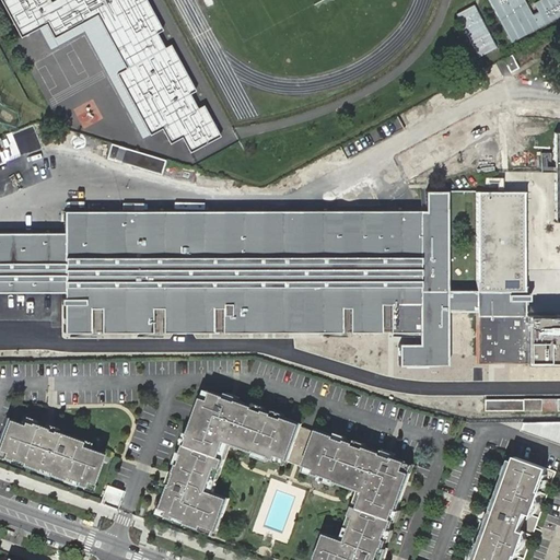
[(49,0),(3,0),(24,38),(50,24),(57,36),(102,12),(130,66),(119,71),(153,136),(165,129),(173,144),(187,138),(194,151),(223,136),(206,104),(198,108),(189,93),(196,90),(172,44),(165,47),(159,34),(164,30),(148,0),(60,0),(53,4),(49,0)]
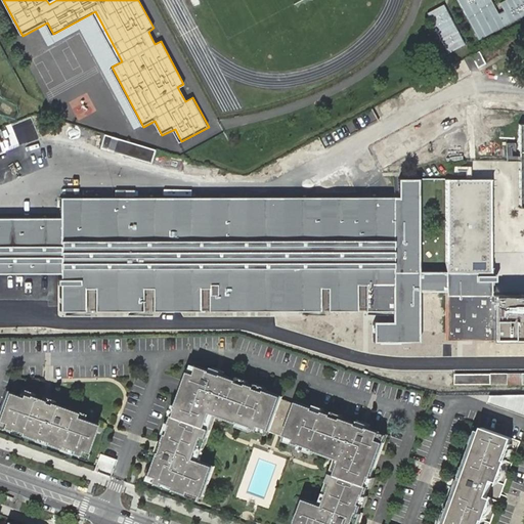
[(523,0),(457,0),(477,37),(523,10),(523,0)]
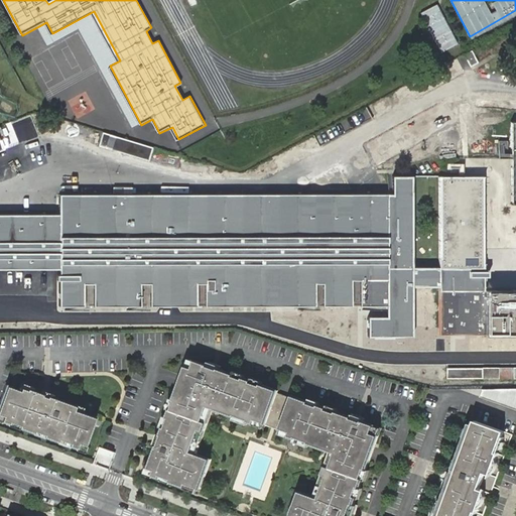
[(458,43),(437,4),(420,13),(440,52),(458,43)]
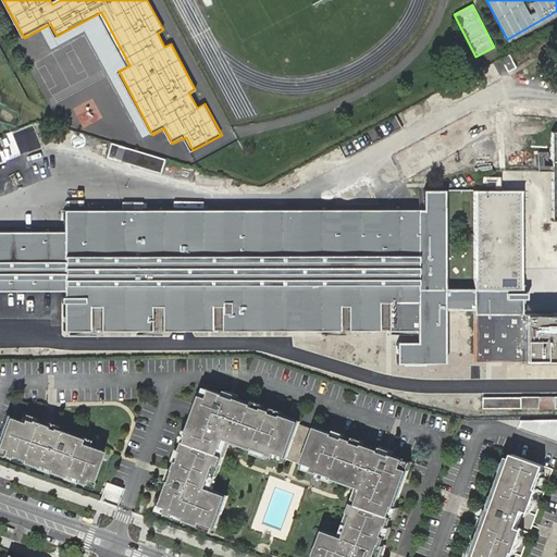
[(75,133),(70,150),(188,184),(193,168),(75,133)]
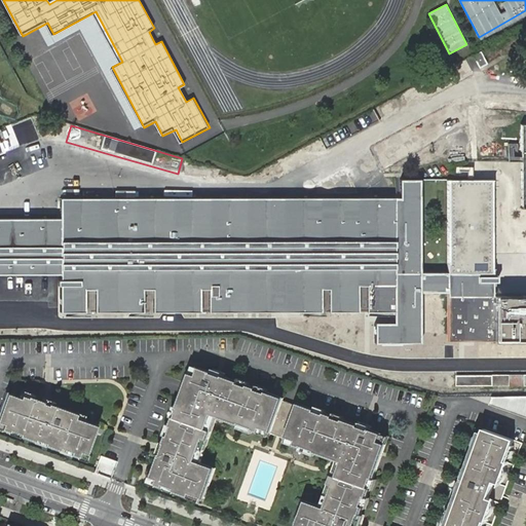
[(0,138),(0,165),(4,178),(35,166),(23,130),(0,138)]
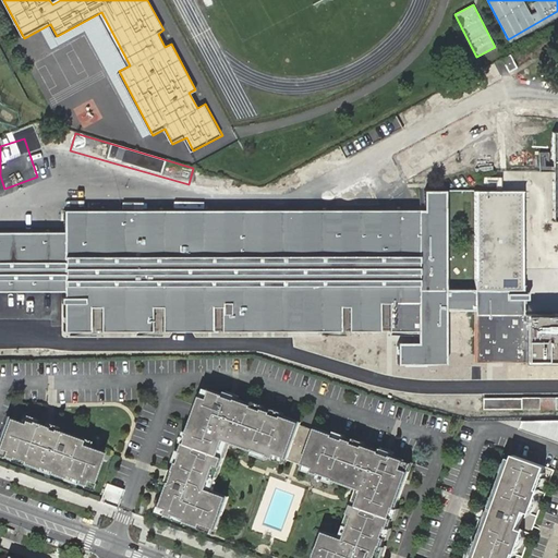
[(538,171),(553,171),(553,166),(548,166),(548,152),(538,152),(538,171)]
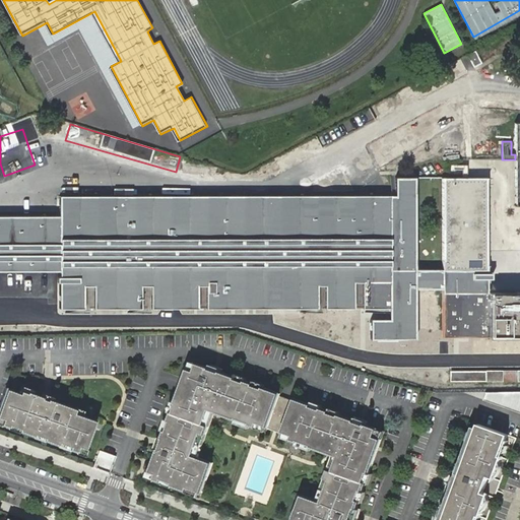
[(486,219),(486,178),(467,178),(467,174),(466,165),(460,165),(450,164),(450,174),(462,173),(462,178),(442,178),(442,270),(486,270),(486,230),(486,219)]
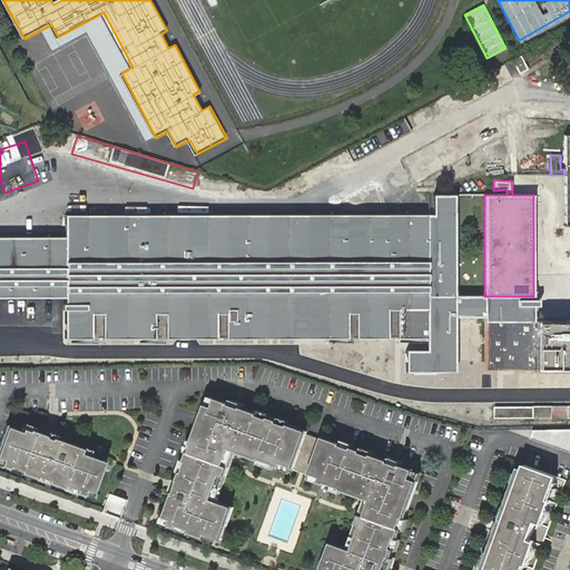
[(395,336),(420,337),(426,337),(425,351),(405,351),(404,371),(452,372),(454,194),(433,195),(433,215),(428,215),(366,215),(302,215),(292,215),(179,216),(173,216),(141,215),(131,216),(66,216),(66,235),(66,295),(66,303),(66,310),(66,337),(215,337),(219,337),(235,337),(239,337),(286,337),(294,337),(300,337),(326,337),(374,336),(380,336),(395,336)]
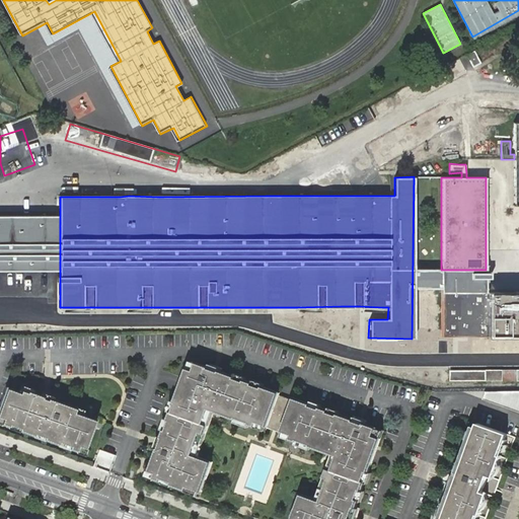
[(0,269),(60,269),(60,214),(0,214),(0,269)]
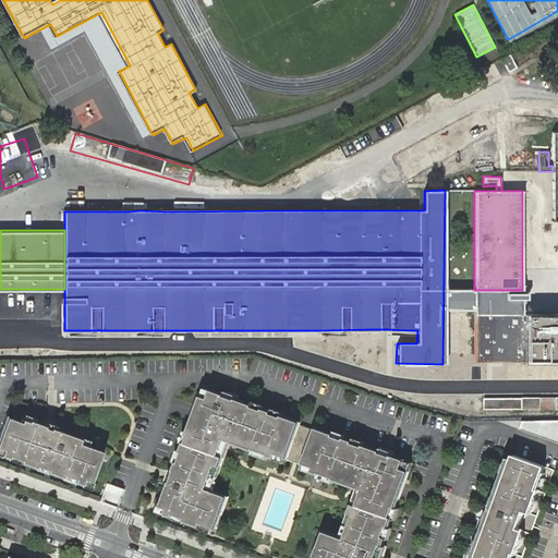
[(522,290),(474,290),(475,308),(522,308),(522,290)]
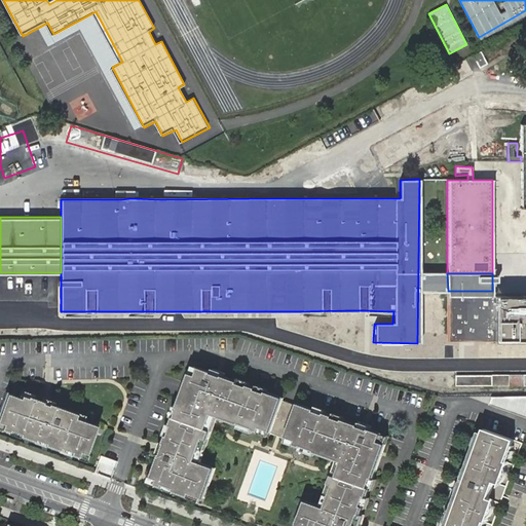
[(448,340),(525,340),(525,295),(492,296),(492,291),(448,291),(448,340)]
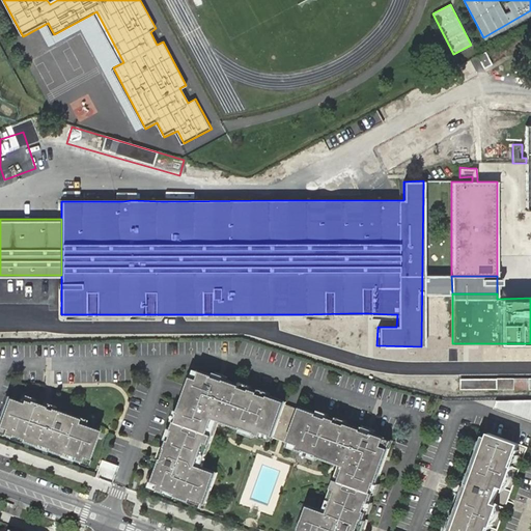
[(331,342),(370,343),(370,317),(332,317),(331,342)]
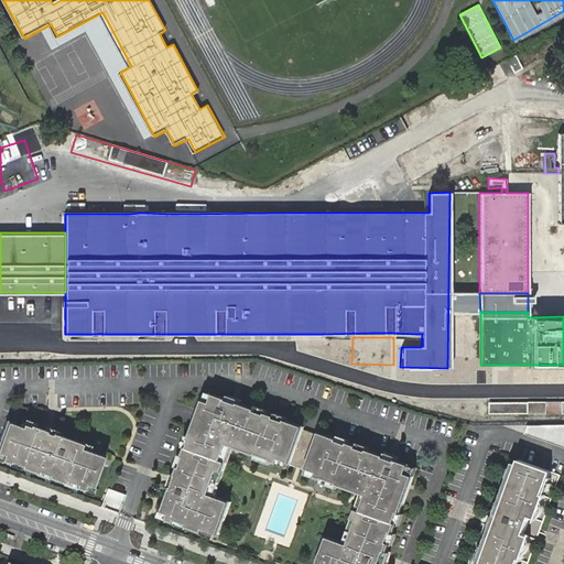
[(207,391),(162,517),(218,538),(231,501),(216,496),(234,446),(290,467),(291,464),(306,469),(305,472),(362,494),(345,542),(328,537),(318,563),(382,563),(418,467),(320,432),(318,435),(304,429),(305,426),(207,391)]
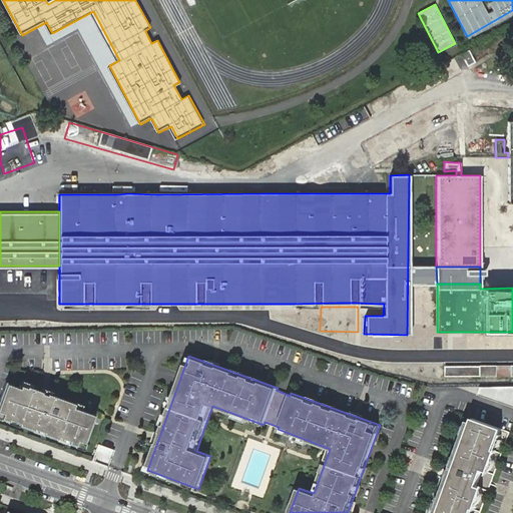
[(423,363),(424,376),(445,376),(445,363),(423,363)]
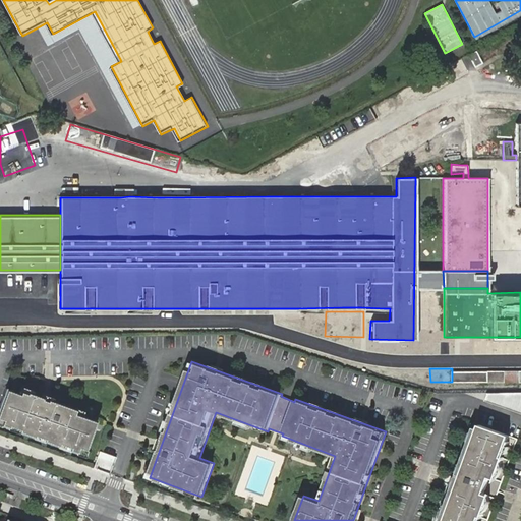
[(506,371),(453,371),(453,383),(506,383),(506,371)]
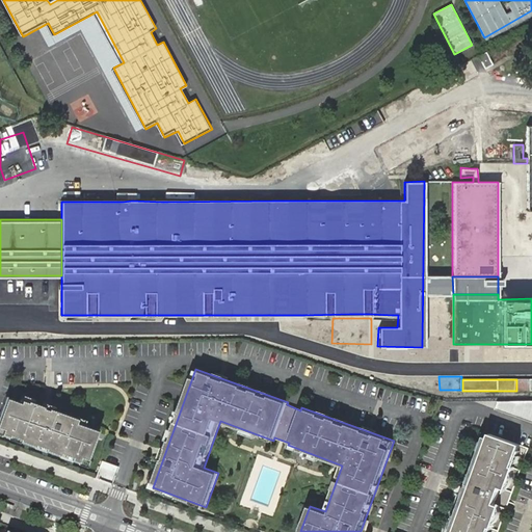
[(6,396),(0,411),(0,431),(8,435),(9,432),(20,436),(19,439),(34,445),(35,443),(45,446),(45,448),(59,454),(60,451),(71,455),(71,457),(78,460),(80,456),(86,458),(97,429),(75,421),(77,417),(27,399),(27,401),(21,399),(20,401),(6,396)]
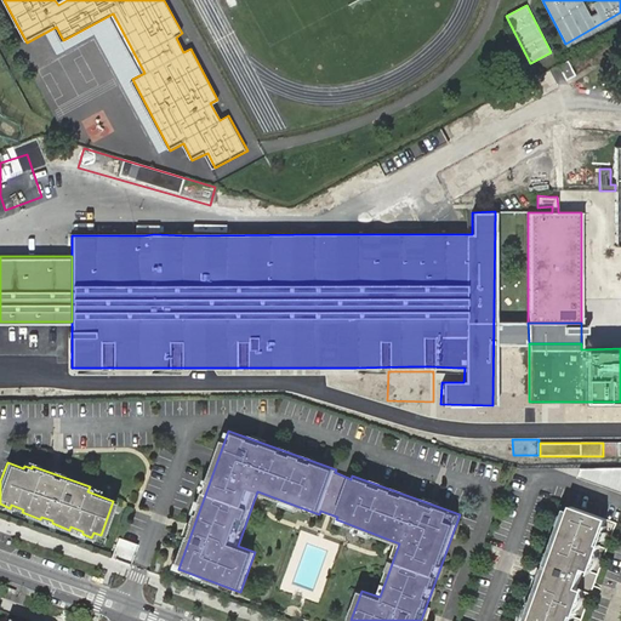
[(537,605),(530,620),(570,620),(573,616),(575,617),(585,591),(577,588),(585,570),(592,573),(600,547),(599,546),(609,520),(573,507),(564,531),(559,530),(551,553),(556,556),(546,581),(541,580),(533,603),(537,605)]
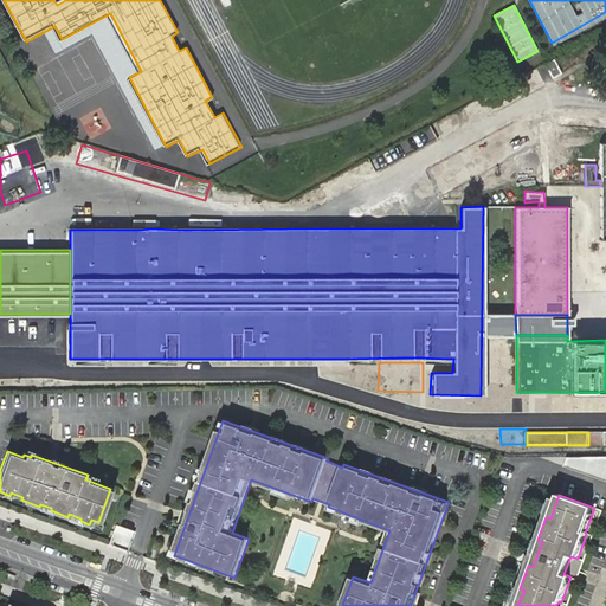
[(68,517),(66,520),(79,523),(81,521),(81,519),(69,514),(68,517)]
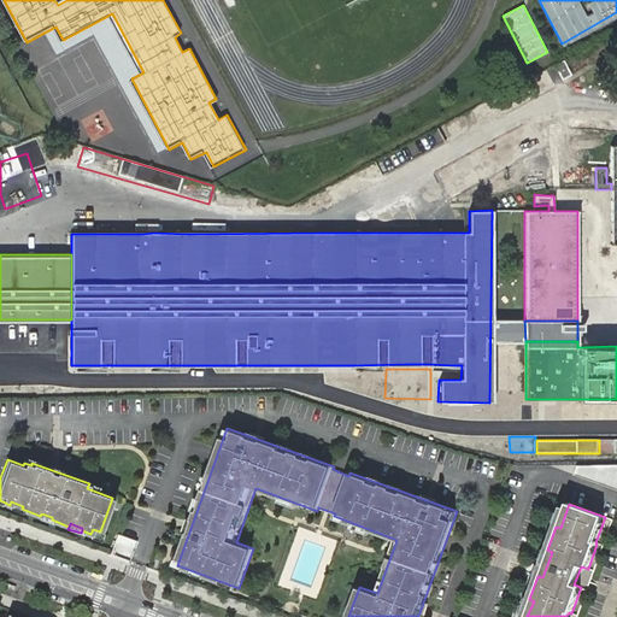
[(90,534),(89,536),(98,539),(100,532),(93,529),(90,534)]
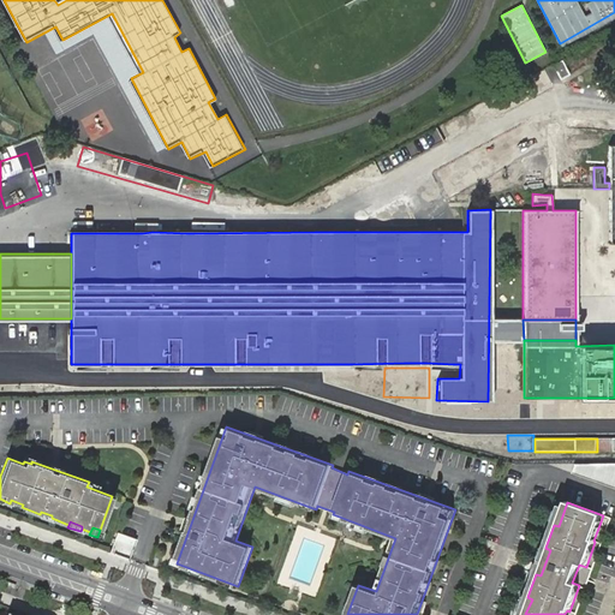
[(115,538),(111,553),(130,560),(135,545),(115,538)]
